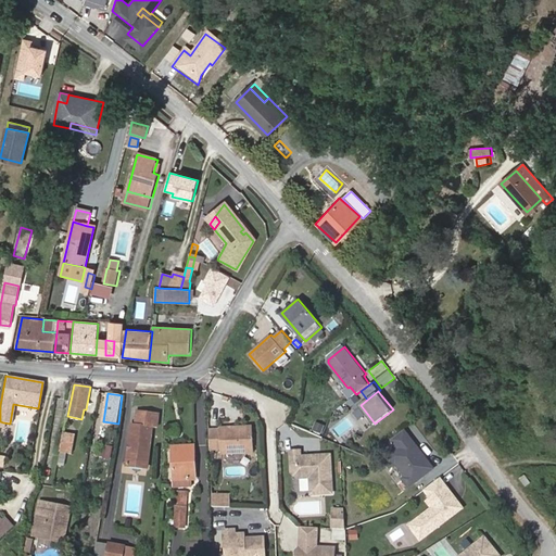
[(148,447),(150,428),(158,428),(158,416),(142,415),(134,414),(133,426),(129,426),(128,445),(126,465),(146,467),(148,447)]
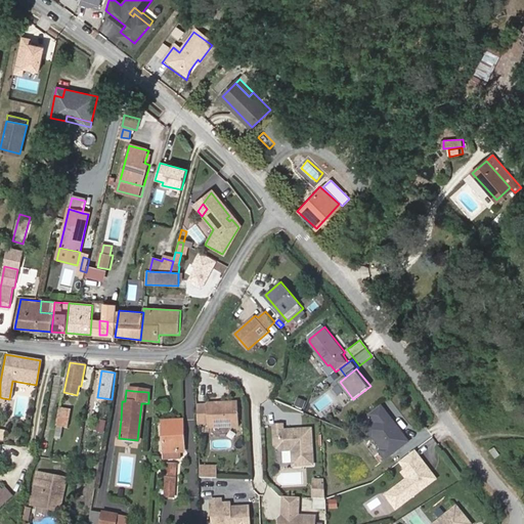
[(304,408),(306,401),(300,398),(297,405),(304,408)]
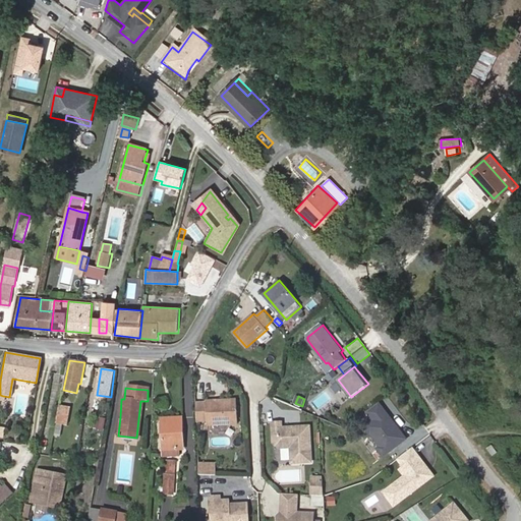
[(236,399),(206,400),(206,402),(207,418),(207,423),(237,422),(236,399)]
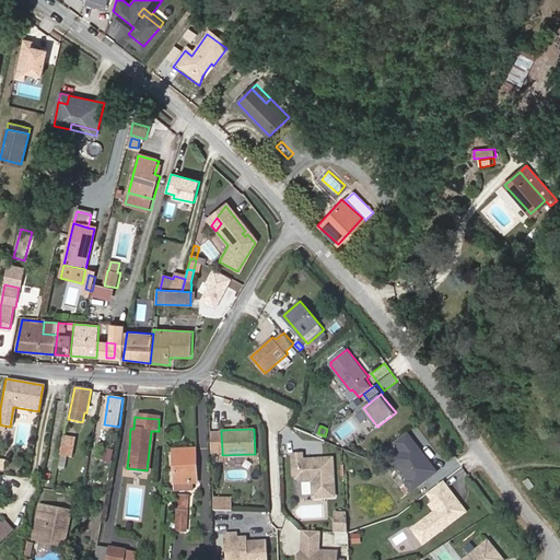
[(222,450),(221,432),(210,432),(211,450),(222,450)]
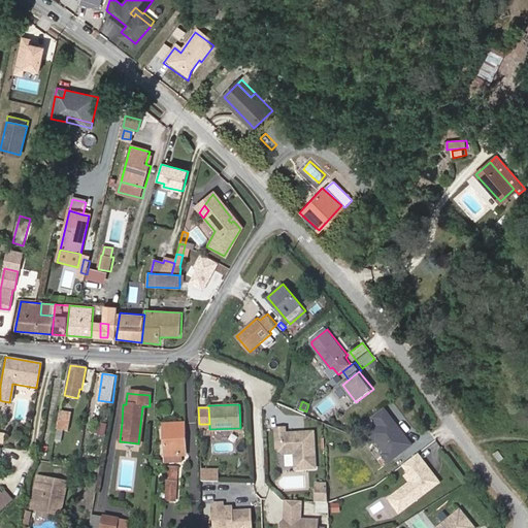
[(371,419),(377,427),(391,417),(385,408),(371,419)]
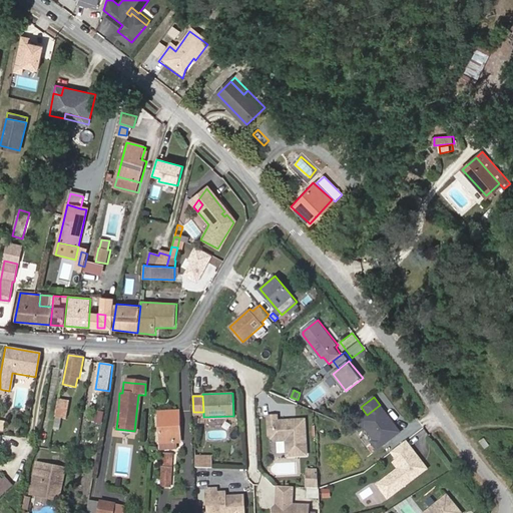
[(57,399),(54,416),(64,418),(67,401),(57,399)]
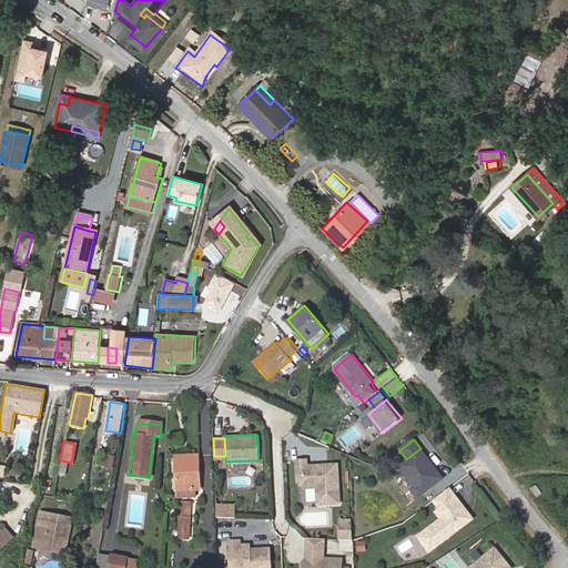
[(406,459),(394,469),(401,478),(406,474),(416,487),(413,489),(419,498),(445,478),(421,448),(406,459)]
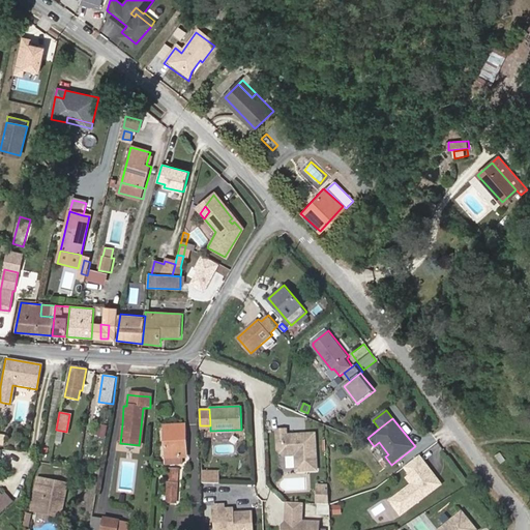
[(104,439),(107,427),(95,422),(91,435),(104,439)]
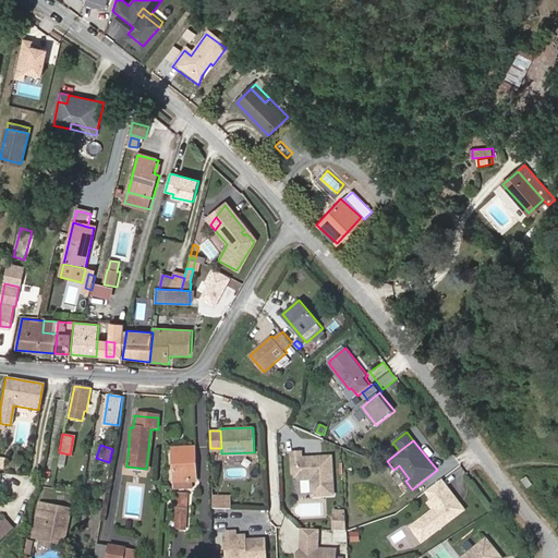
[(194,447),(172,449),(176,483),(197,482),(194,447)]
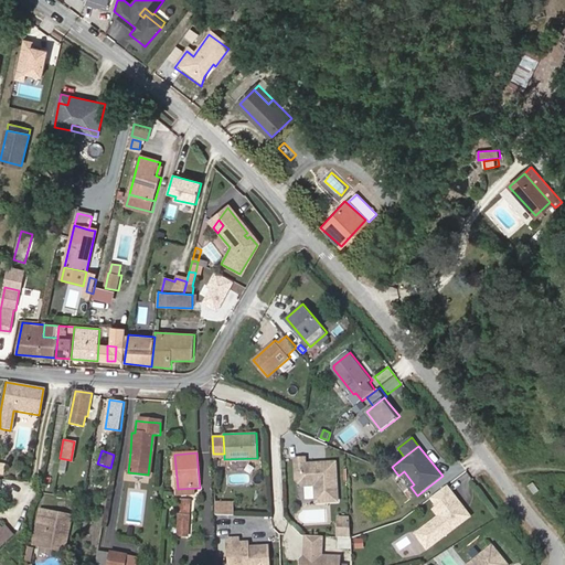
[(306,457),(297,457),(297,479),(304,484),(316,484),(317,501),(338,501),(337,462),(307,464),(306,457)]
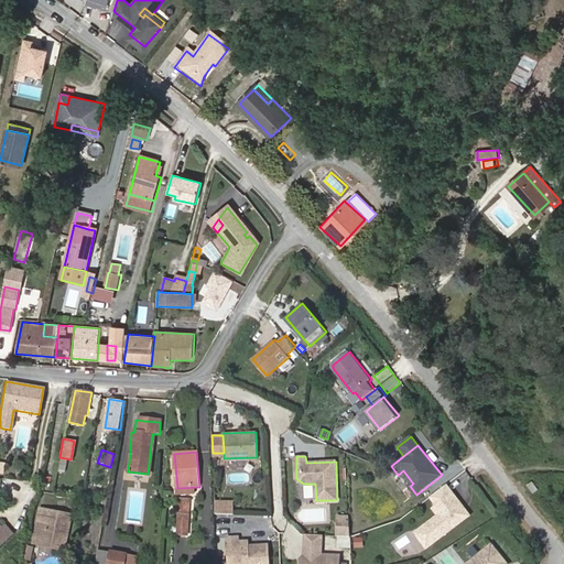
[(472,516),(448,484),(433,496),(440,505),(435,508),(441,514),(423,528),(435,543),(472,516)]
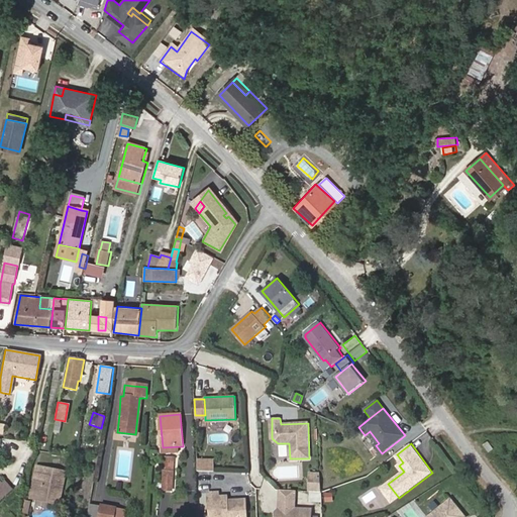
[(164,490),(172,490),(174,458),(165,458),(164,490)]
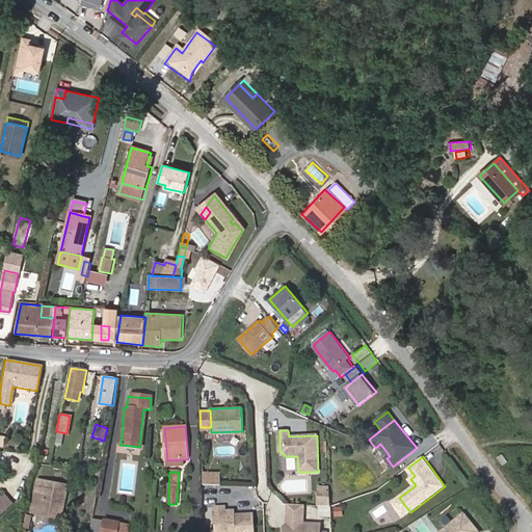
[(220,486),(221,474),(203,473),(204,485),(220,486)]
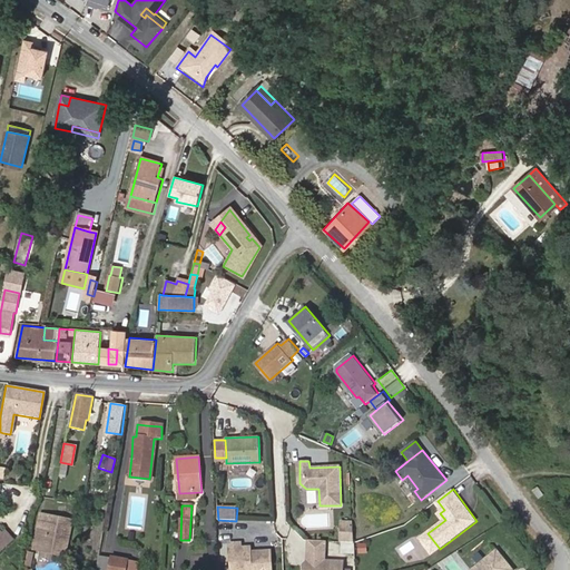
[(69,521),(45,517),(38,552),(62,557),(69,521)]
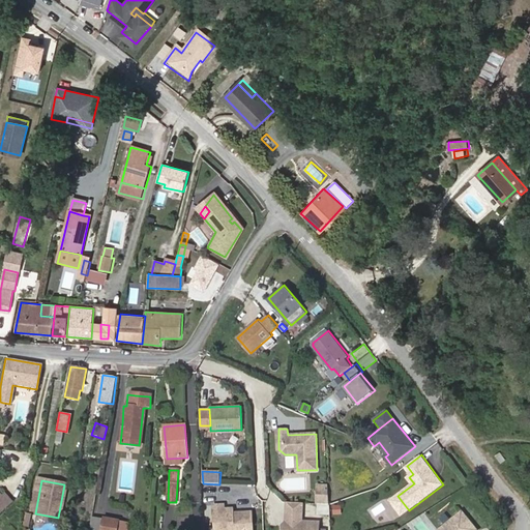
[(234,495),(253,494),(252,486),(234,487),(234,495)]
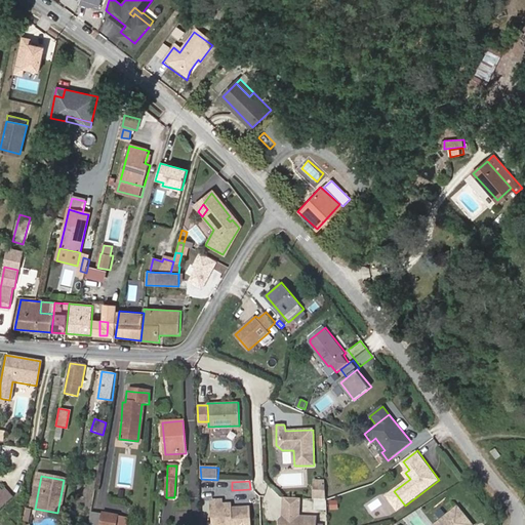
[(326,499),(326,487),(316,486),(316,498),(326,499)]
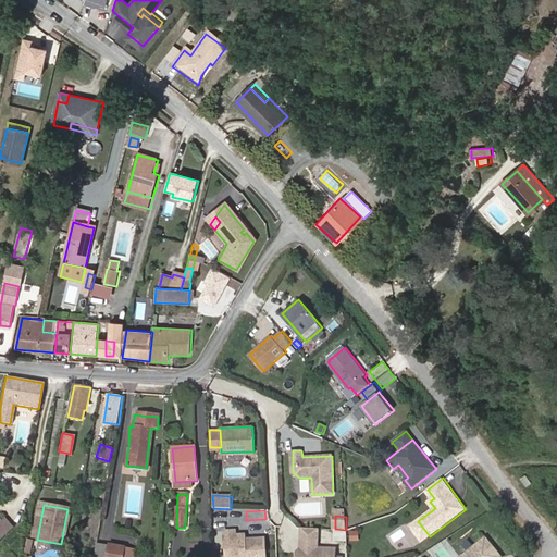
[(0,536),(11,525),(3,517),(0,519),(0,536)]
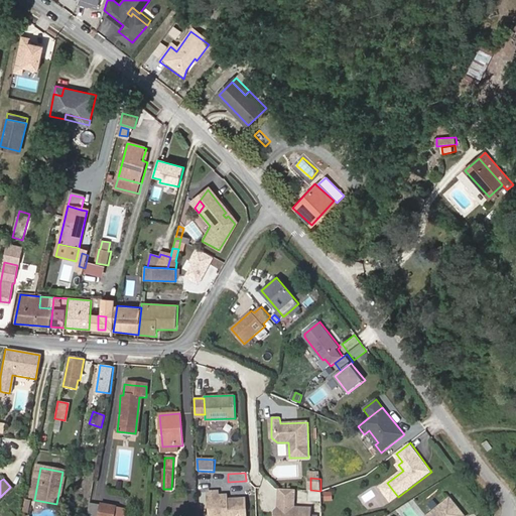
[(398,497),(387,483),(382,487),(392,501),(398,497)]
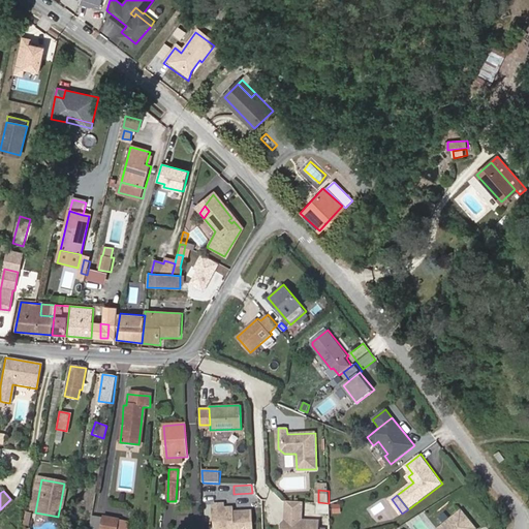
[(303,501),(287,500),(286,510),(288,510),(302,511),(303,501)]
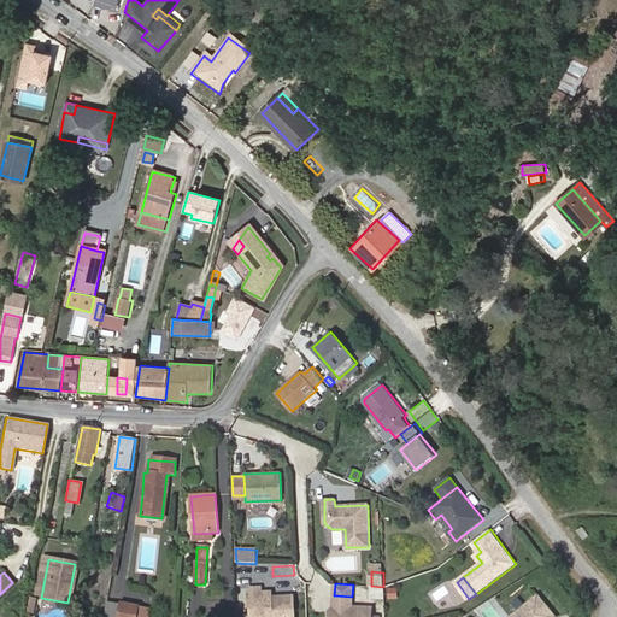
[(251,587),(251,616),(294,616),(294,595),(272,597),(272,592),(263,592),(262,586),(251,587)]
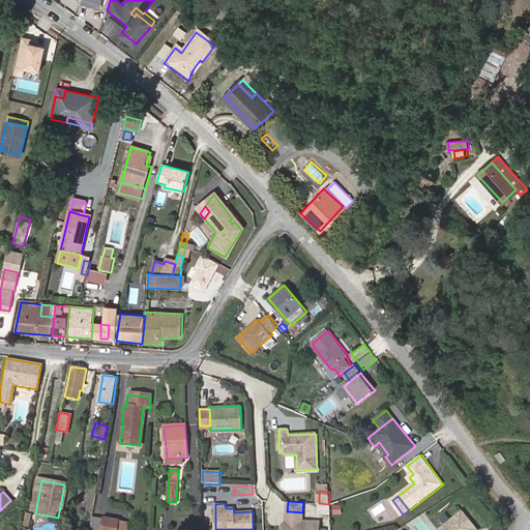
[(331,514),(341,516),(341,504),(331,504),(331,514)]
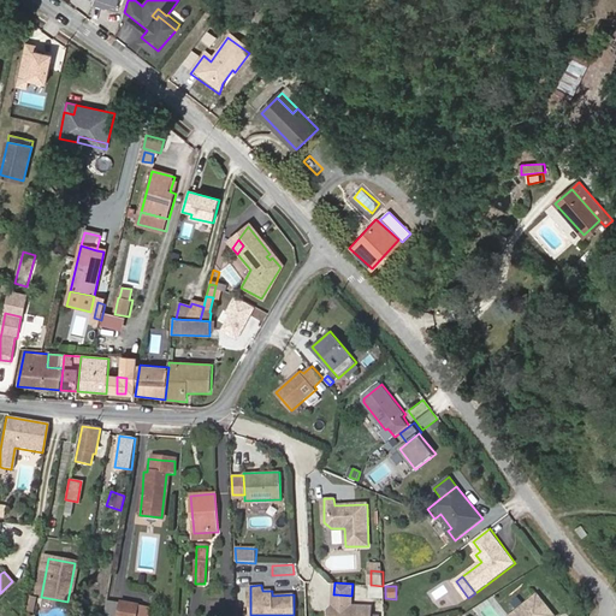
[(371,615),(372,606),(350,605),(351,596),(336,594),(335,604),(329,609),(327,615),(371,615)]
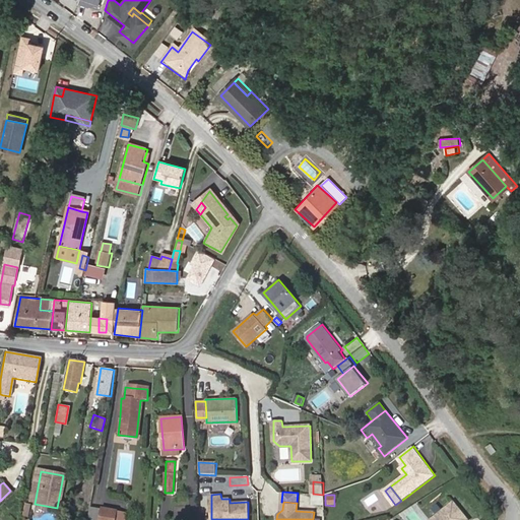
[(469,519),(455,502),(432,519),(469,519)]
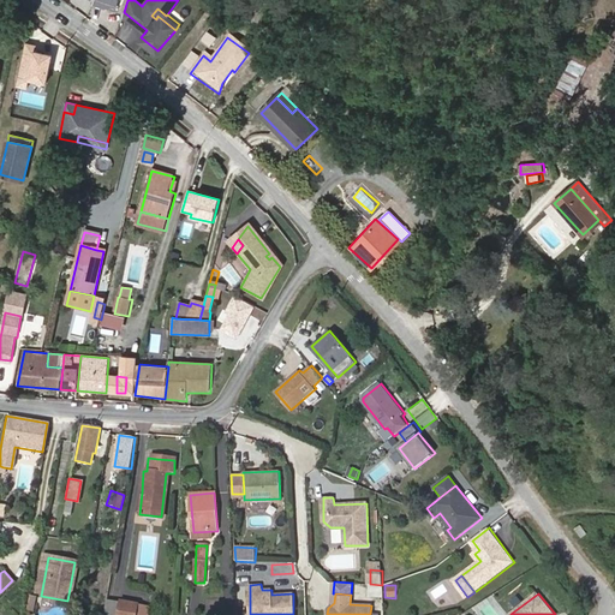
[(33,613),(35,597),(28,596),(24,610),(33,613)]
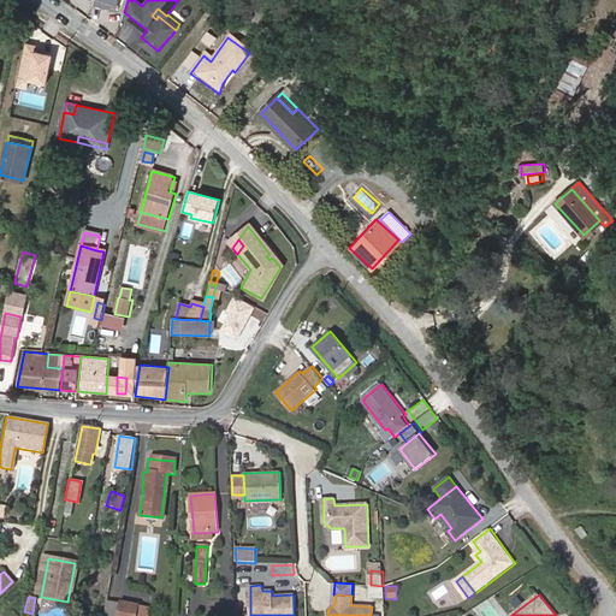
[(108,603),(105,615),(117,615),(119,605),(108,603)]
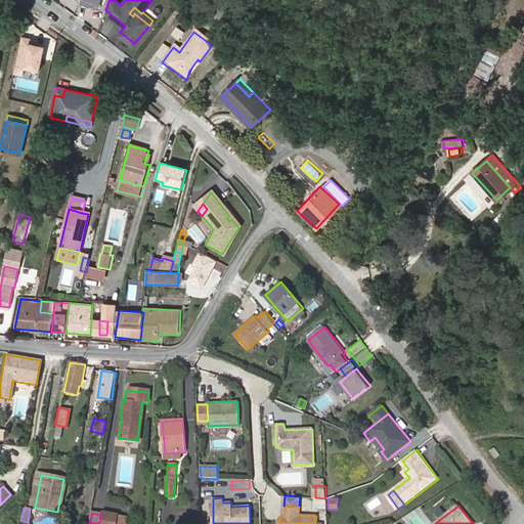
[(101,515),(99,523),(117,523),(118,517),(101,515)]
